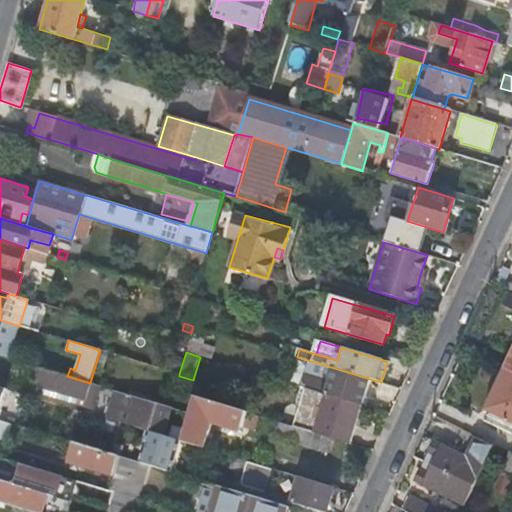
[(91,409),(98,385),(90,383),(67,376),(17,361),(11,384),(29,390),(31,384),(71,396),(69,402),(91,409)]
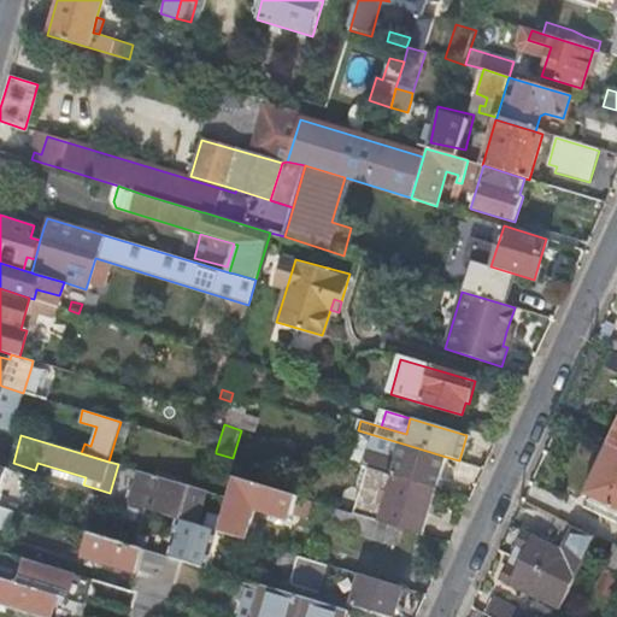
[(393,476),(436,489),(446,457),(403,444),(397,464),(364,454),(360,466),(362,466),(393,476)]
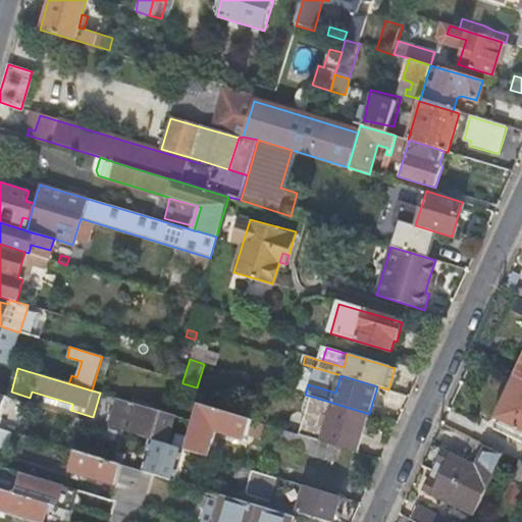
[(521,378),(515,375),(494,418),(521,430),(521,378)]
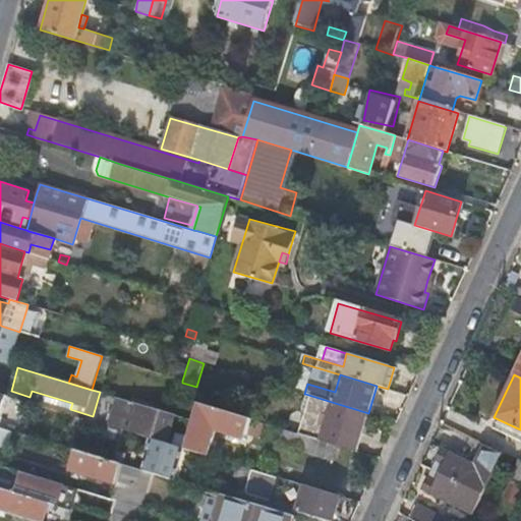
[(30,397),(70,409),(72,403),(32,391),(30,397)]
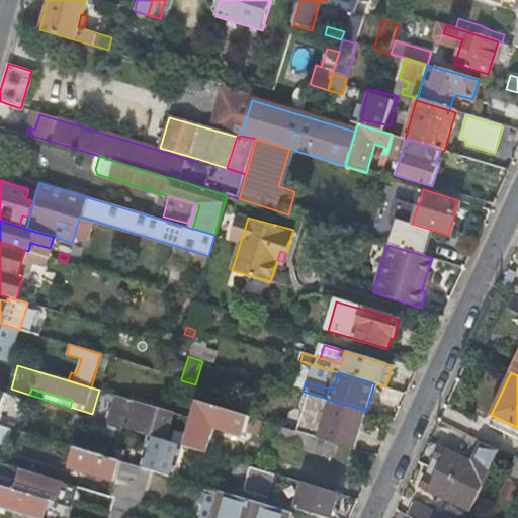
[(318,438),(330,400),(304,392),(298,407),(303,413),(296,432),(318,438)]
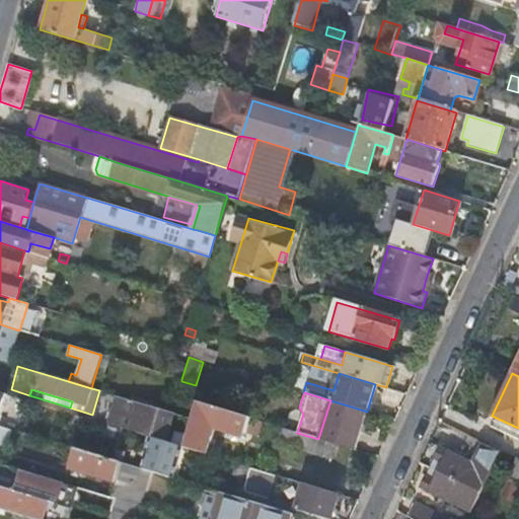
[(130,432),(151,438),(163,441),(171,413),(117,395),(107,425),(130,432)]
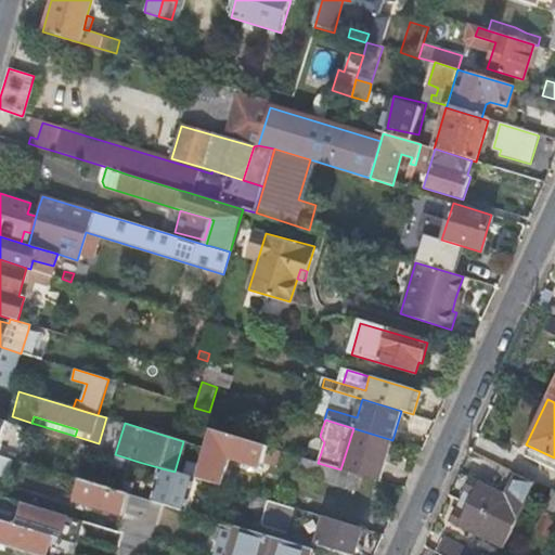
[(359,475),(379,481),(384,465),(390,466),(394,456),(387,455),(392,440),(353,428),(340,469),(359,475)]
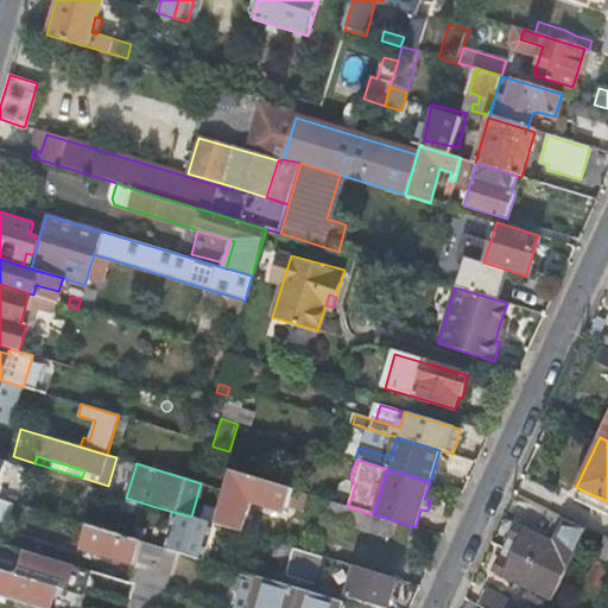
[(216,525),(242,532),(252,501),(286,512),(287,508),(301,512),(305,494),(232,472),(227,491),(216,525)]
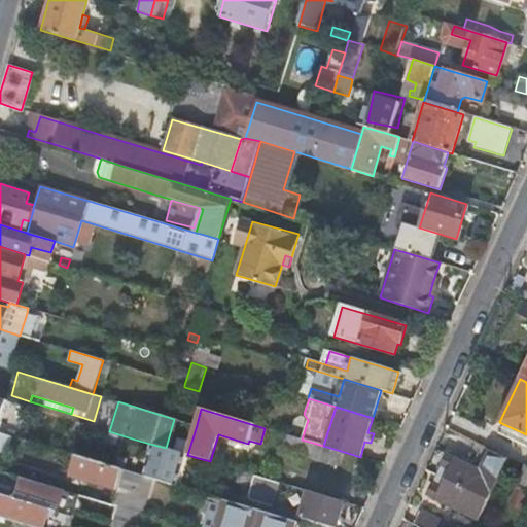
[(334,471),(341,451),(323,446),(302,440),(284,434),(279,455),(334,471)]
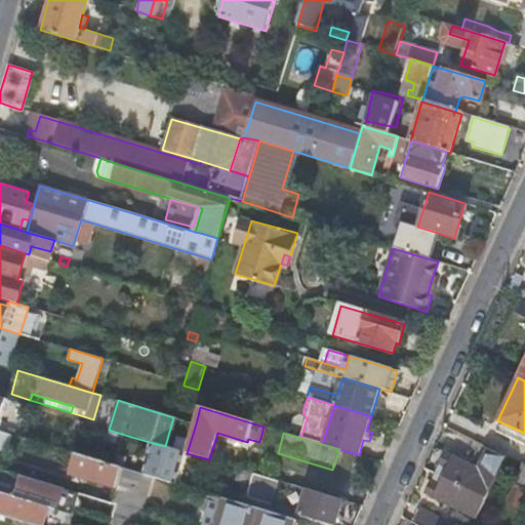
[(144,475),(150,477),(174,484),(185,452),(165,446),(153,443),(144,475)]
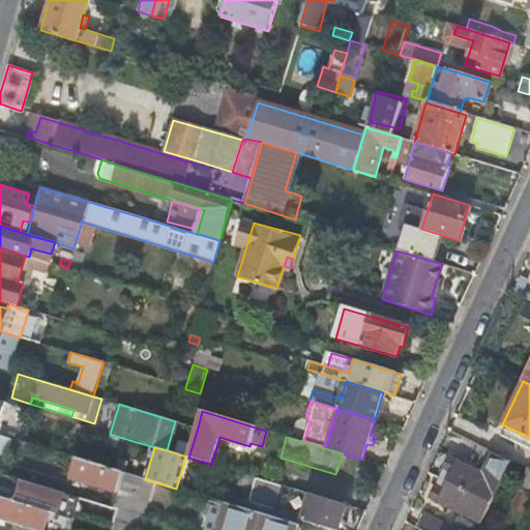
[(449,459),(440,478),(492,503),(496,492),(510,462),(493,452),(481,475),(449,459)]
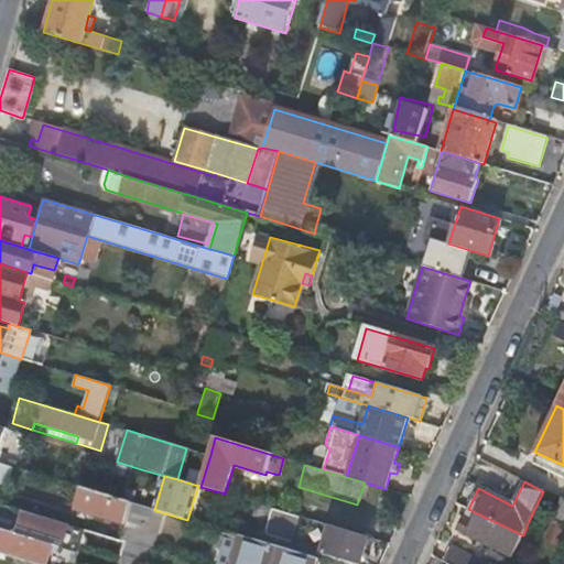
[(126,524),(131,503),(82,488),(76,509),(126,524)]
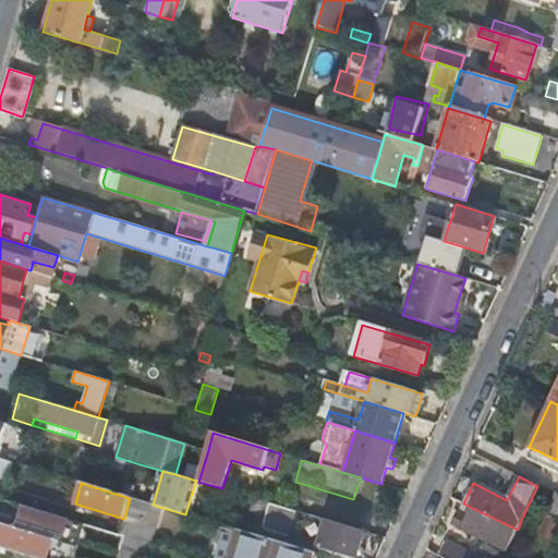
[(543,528),(557,534),(557,533),(557,494),(557,495),(543,528)]
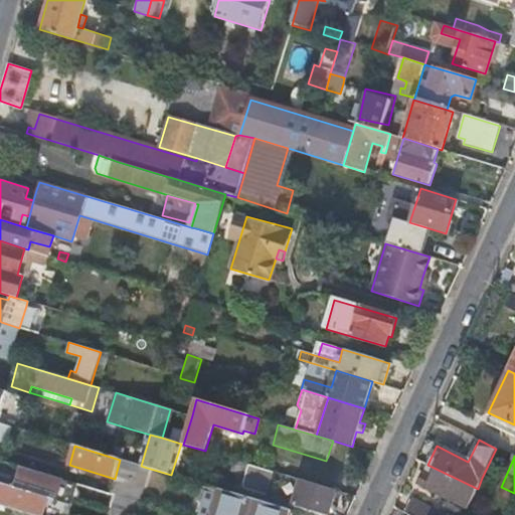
[(114,495),(137,501),(147,468),(141,466),(120,460),(115,479),(110,494),(114,495)]
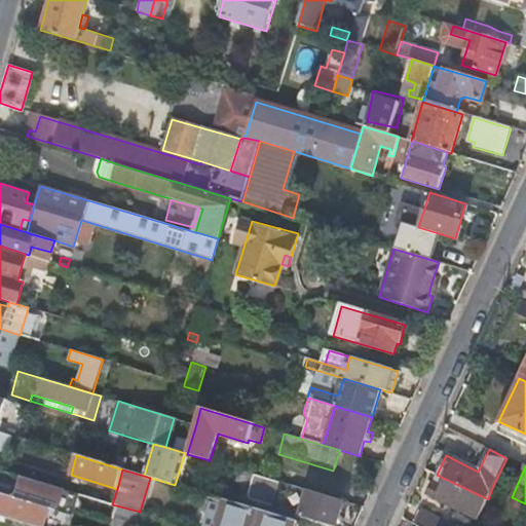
[(248,492),(249,501),(270,508),(278,481),(253,474),(248,492)]
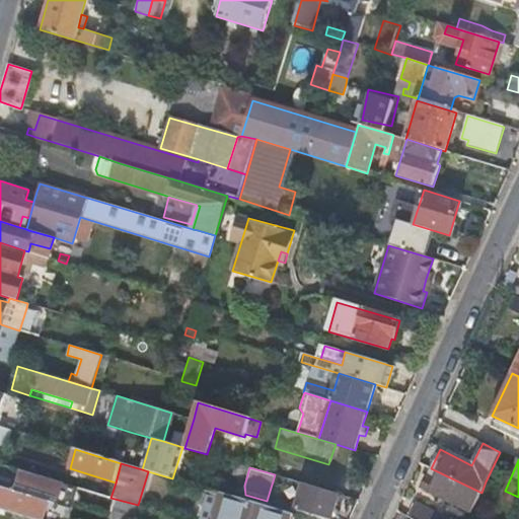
[(482,493),(431,468),(422,488),(471,512),(482,493)]
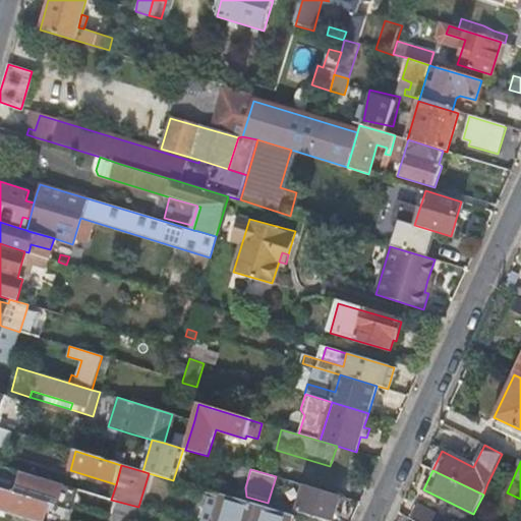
[(0,511),(34,520),(40,520),(46,503),(69,510),(72,499),(75,488),(17,471),(11,491),(0,487),(0,511)]
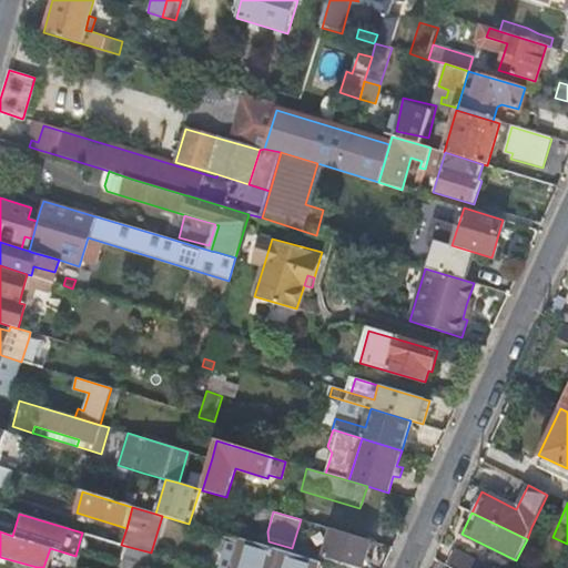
[(324,558),(358,567),(361,567),(369,540),(333,529),(324,558)]
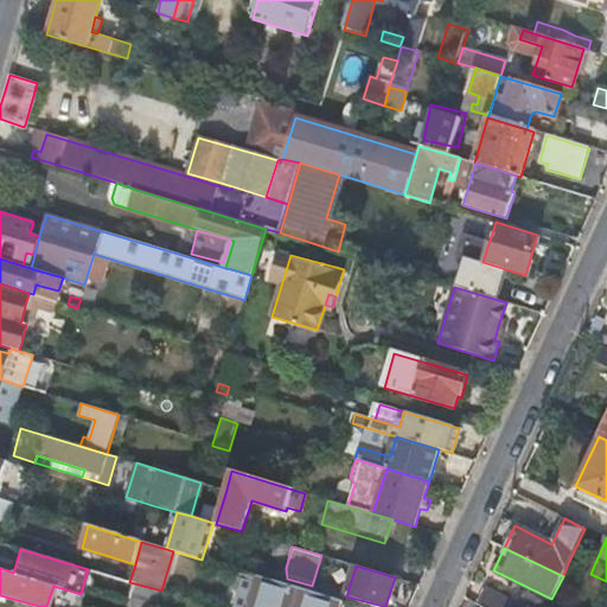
[(88,569),(84,581),(131,594),(134,583),(129,582),(88,569)]
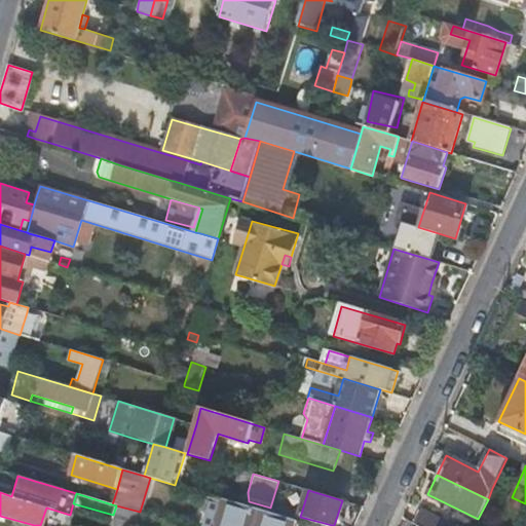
[(203,525),(217,525),(220,518),(216,517),(222,499),(213,496),(203,525)]
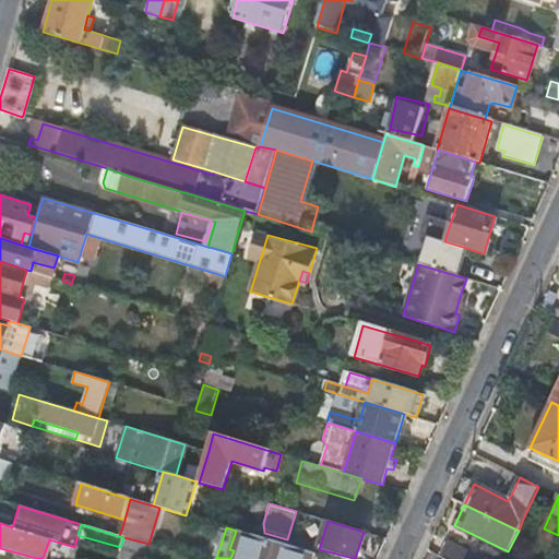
[(308,558),(310,552),(263,538),(236,531),(229,549),(234,550),(230,558),(308,558)]
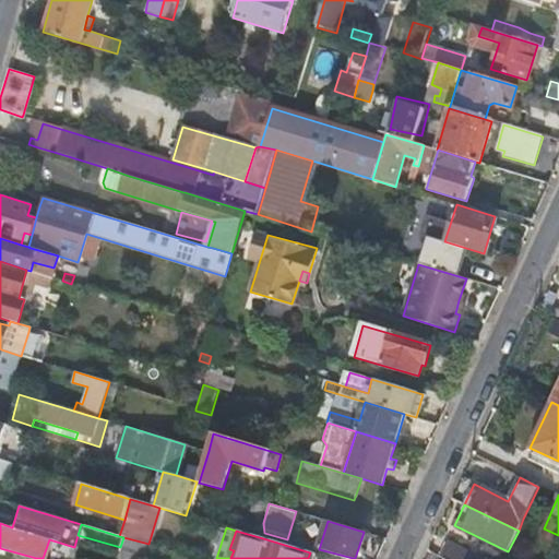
[(143,558),(149,544),(123,537),(120,547),(116,558),(143,558)]
